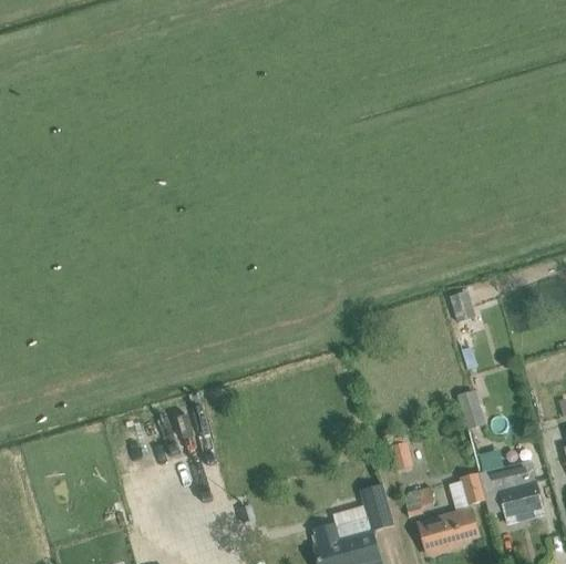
[(456,321),(470,317),(462,291),(449,296),(456,321)]
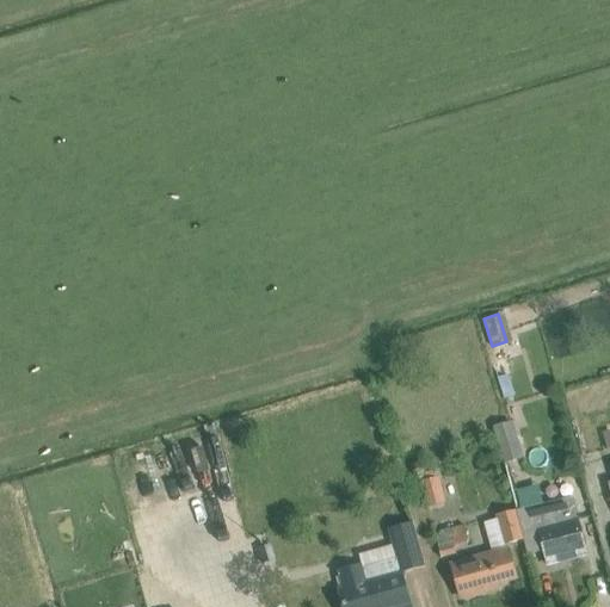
[(510,360),(506,346),(490,352),(494,366),(510,360)]
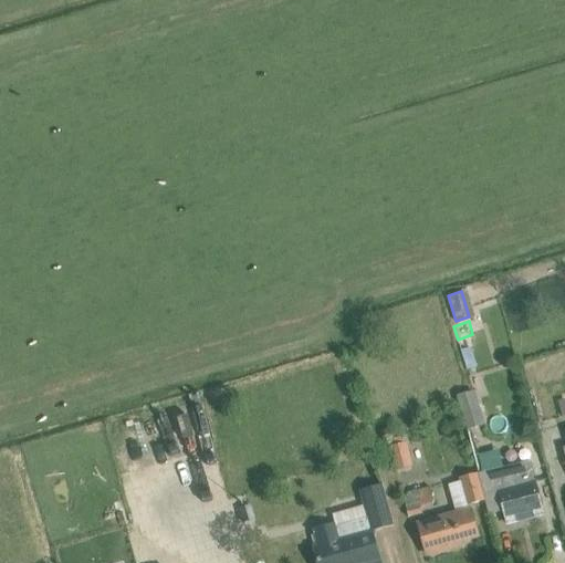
[(474,388),(456,394),(466,427),(484,421),(474,388)]
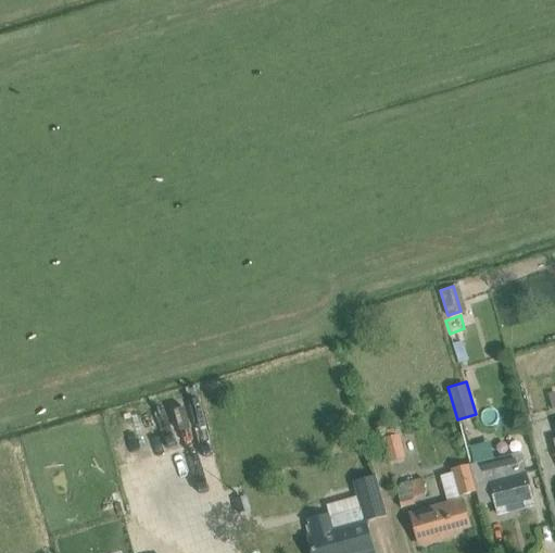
[(205,412),(205,388),(189,388),(189,412),(205,412)]
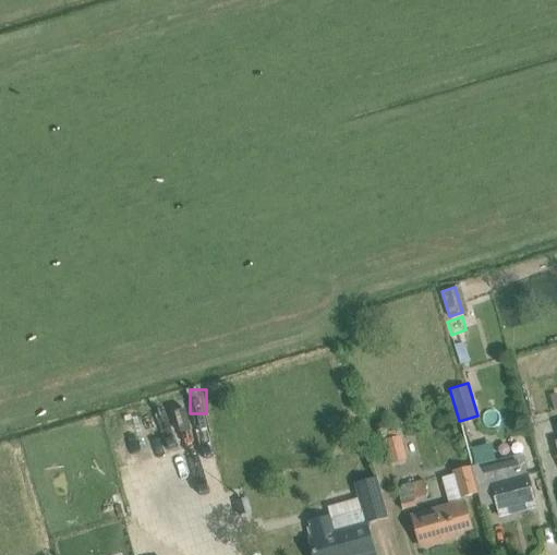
[(384,438),(389,462),(407,458),(401,434),(396,435),(395,429),(384,431),(386,437),(384,438)]
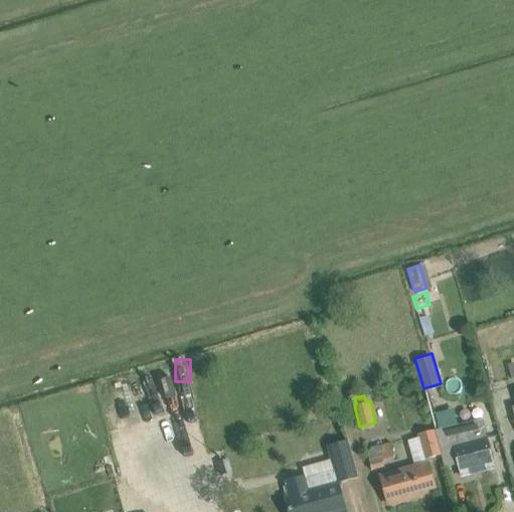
[(435,429),(444,466),(458,462),(461,475),(494,467),(481,417),(435,429)]
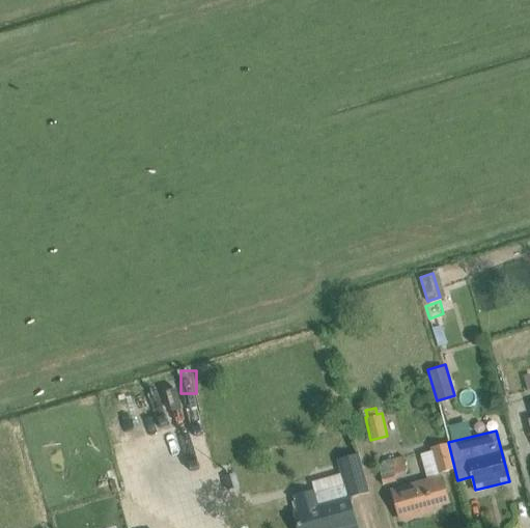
[(445,443),(429,446),(436,473),(452,469),(445,443)]
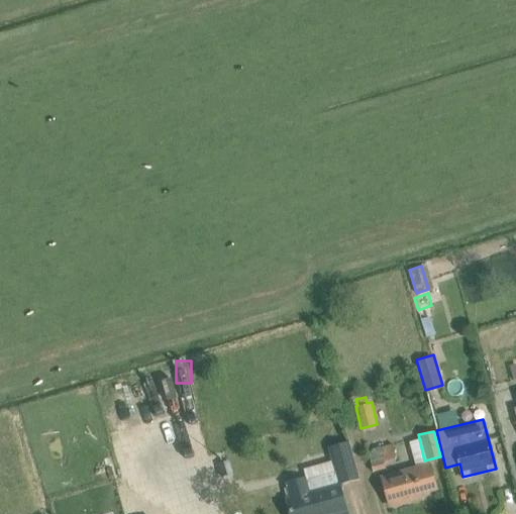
[(349,440),(328,446),(332,460),(335,472),(306,480),(306,477),(304,477),(286,483),(290,496),(286,497),(290,513),(346,513),(339,483),(357,479),(359,478),(349,440)]
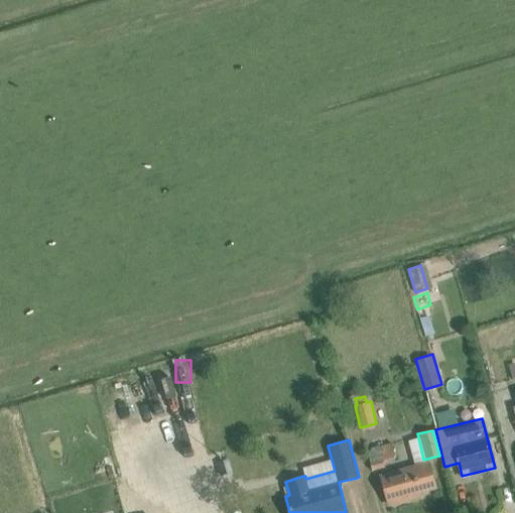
[(383,461),(395,458),(391,441),(366,447),(371,469),(385,466),(383,461)]
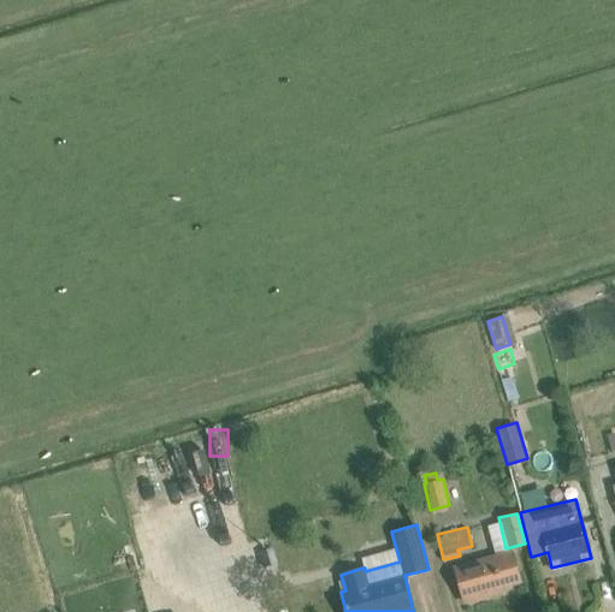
[(519,580),(510,552),(455,566),(459,576),(465,600),(496,592),(494,587),(519,580)]
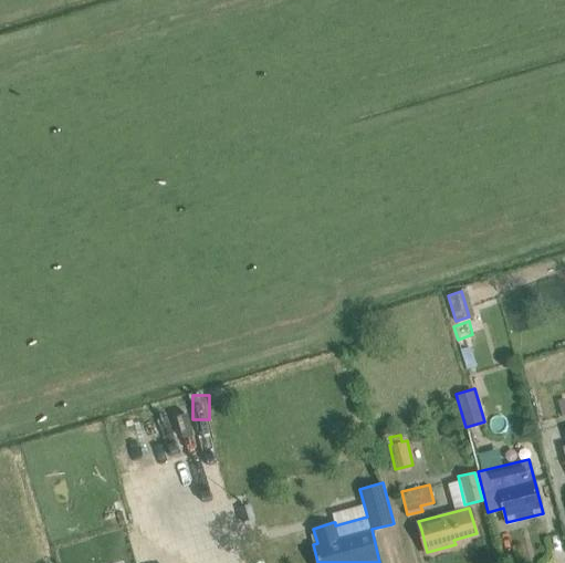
All buildings are outlined.
